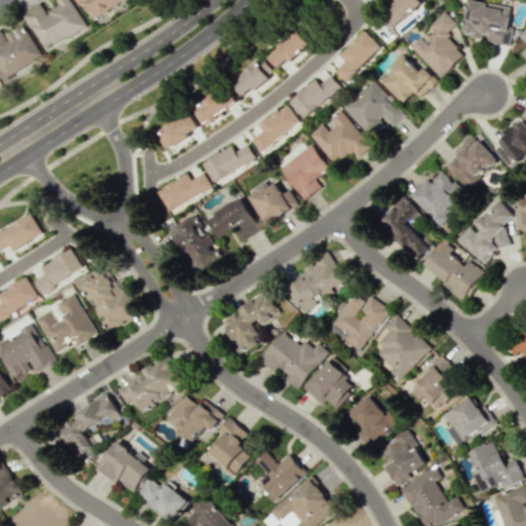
[(86,25),(71,0),(57,0),(60,4),(46,12),(40,2),(23,12),(45,50),(86,25)]
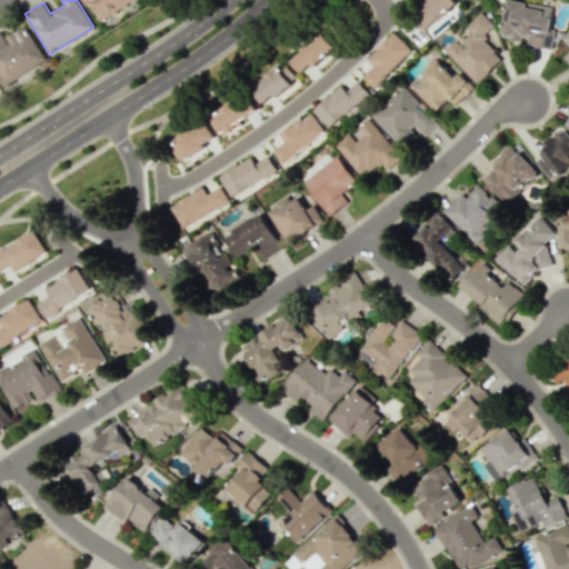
[(457,2),(453,0),(427,0),(429,2),(413,16),(425,29),(457,2)]
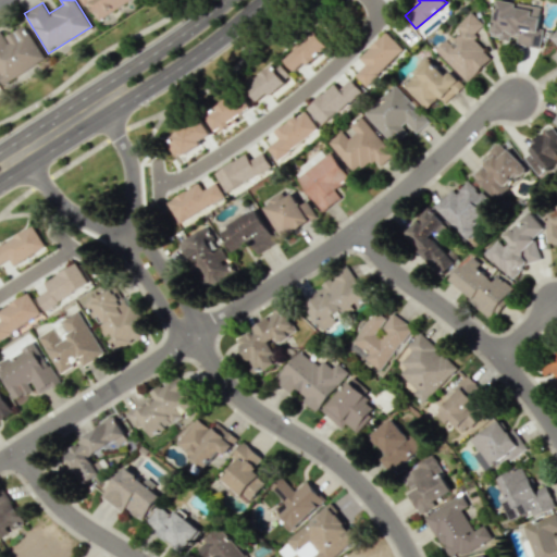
[(539,47),(542,33),(536,32),(541,8),(499,0),(495,0),(490,37),(512,41),(512,42),(539,47)]
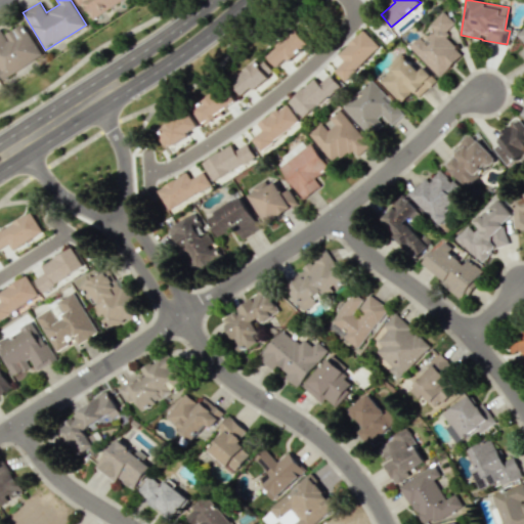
[(409,48),(440,77),(462,54),(443,37),(455,25),(441,11),(428,26),(430,28),(409,48)]
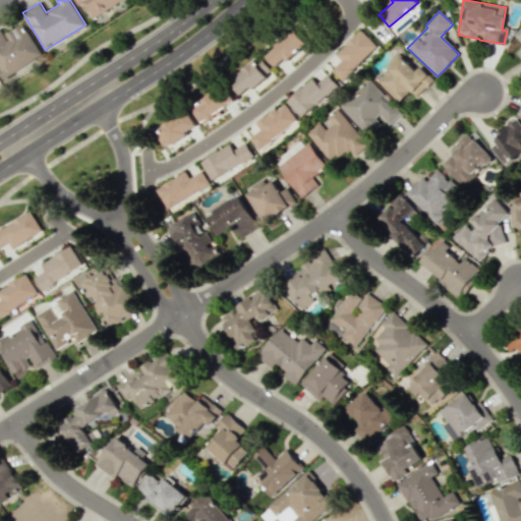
[(0,29),(0,73),(2,77),(41,55),(22,23),(3,35),(0,29)]
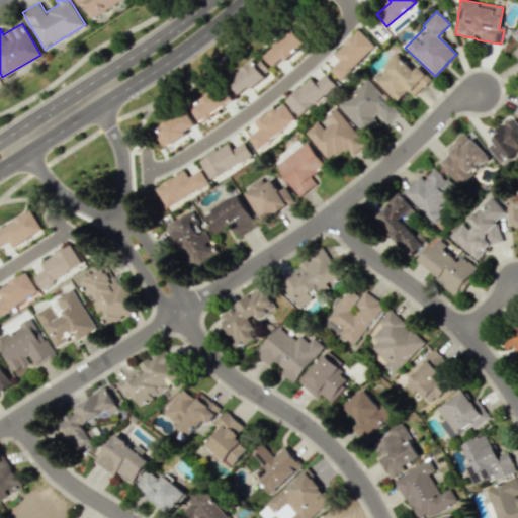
[(264,55),(274,66),(284,57),(287,61),(307,44),(293,28),(264,55)]
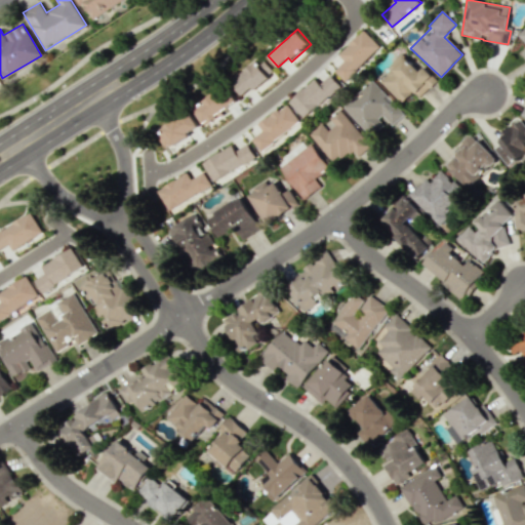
[(379,47),(363,30),(337,54),(344,61),(334,70),(345,81),(379,47)]
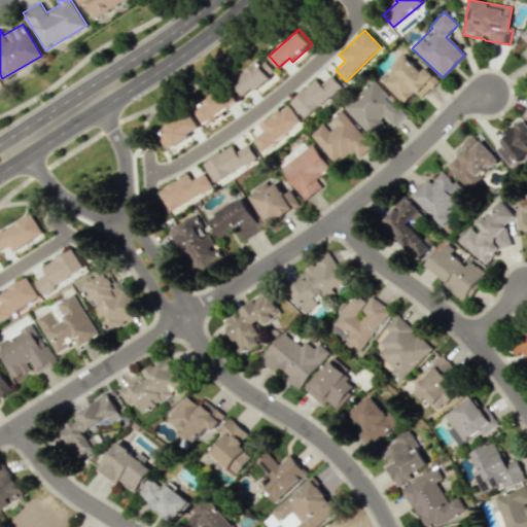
[(233,80),(244,97),(275,74),(264,58),(233,80)]
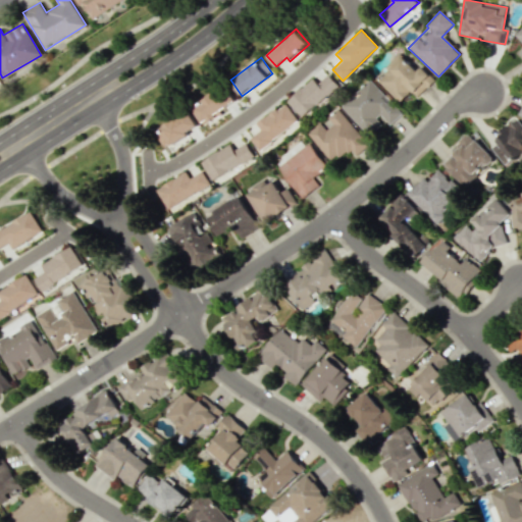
[(434,81),(421,66),(415,71),(403,57),(377,80),(399,103),(411,91),(417,97),(434,81)]
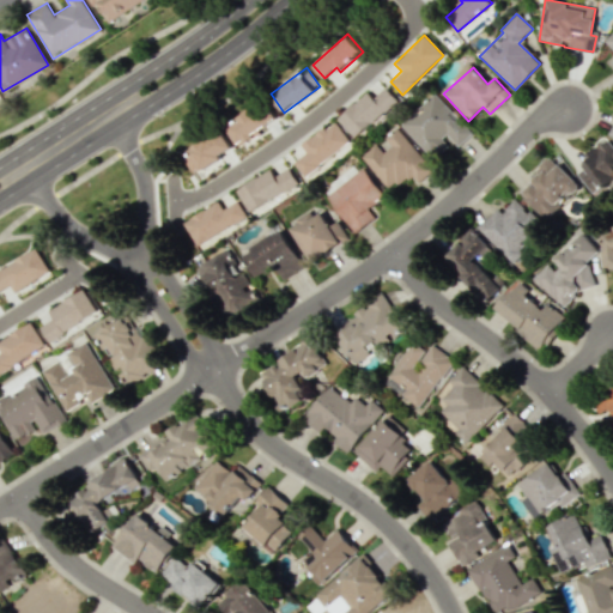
[(372,98),(366,91),(337,119),(354,138),(396,99),(384,87),(372,98)]
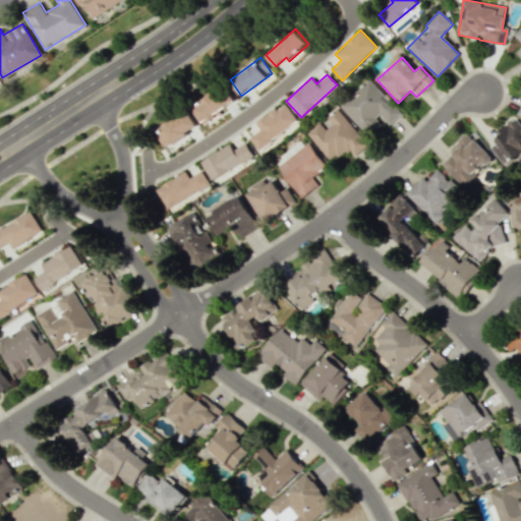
[(401,113),(369,79),(340,106),(367,135),(383,121),(387,126),(401,113)]
